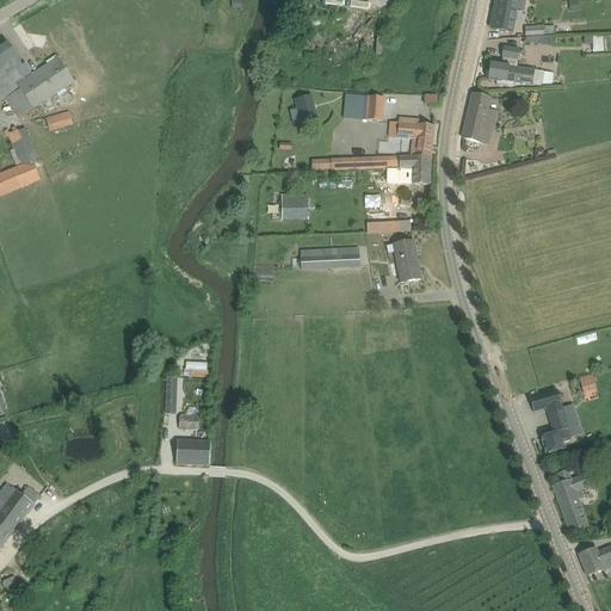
[(512,34),(516,11),(516,10),(524,12),(525,0),(516,0),(514,0),(498,0),(493,30),(512,34)]
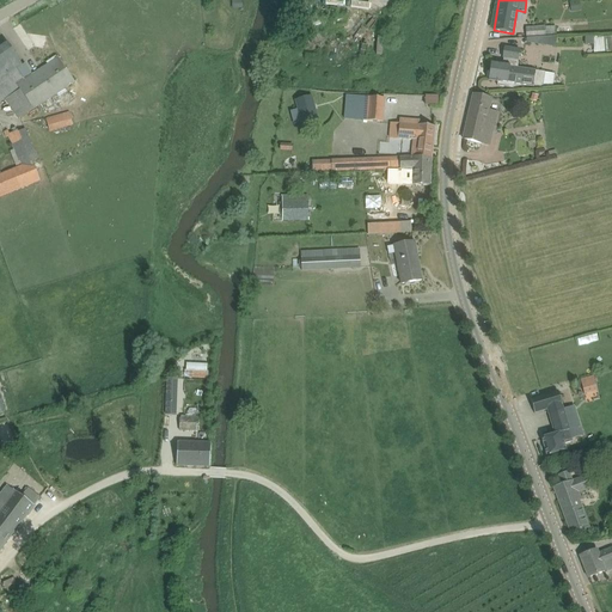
[(569,2),(571,13),(581,11),(580,1),(569,2)]
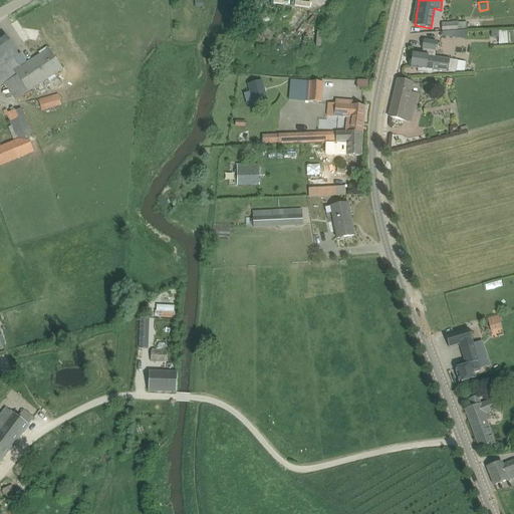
[(447,32),(457,32),(467,31),(466,23),(458,23),(458,22),(441,23),(442,33),(447,32)]
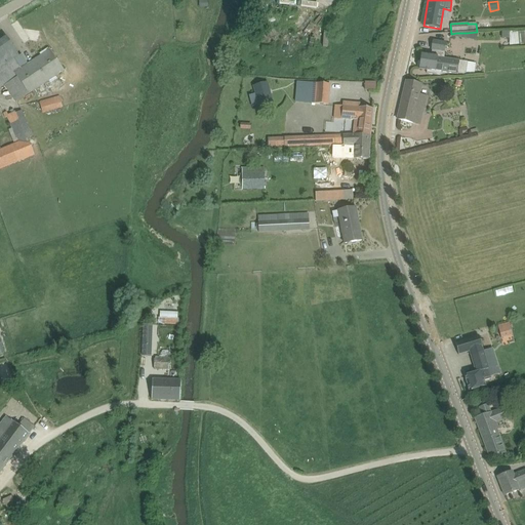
[(19,57),(5,36),(0,40),(0,70),(9,64),(14,61),(19,57)]
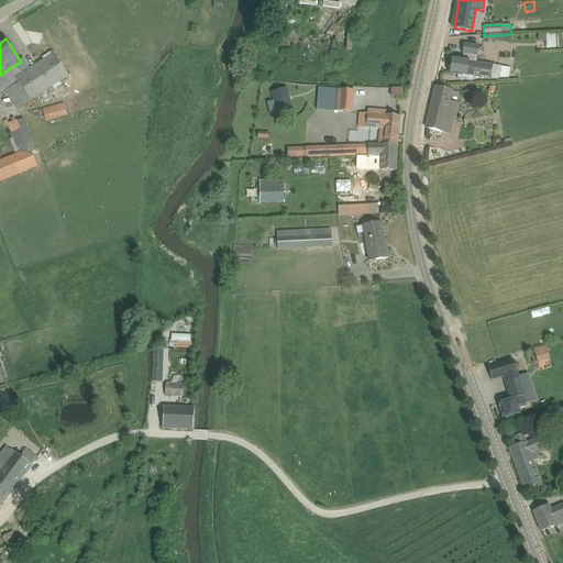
[(476,66),(476,63),(478,46),(464,44),(463,54),(464,54),(463,59),(453,58),(452,64),(451,64),(450,75),(457,76),(457,79),(467,80),(468,70),(473,70),(473,66),(476,66)]
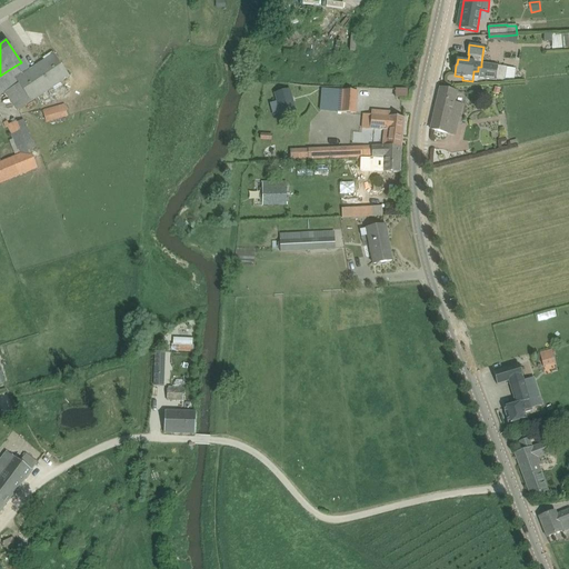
[(31,102),(70,77),(55,53),(22,76),(16,66),(10,69),(17,79),(16,80),(31,102)]
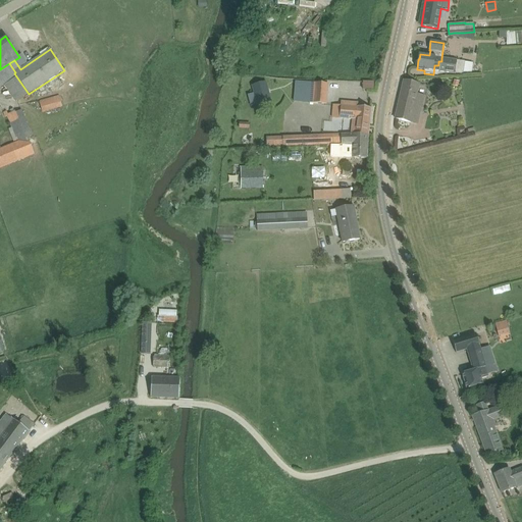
[(456,60),(441,58),(441,61),(438,61),(438,65),(434,65),(433,74),(438,75),(438,71),(456,73),(461,73),(463,72),(471,72),(473,63),(464,62),(456,61),(456,60)]
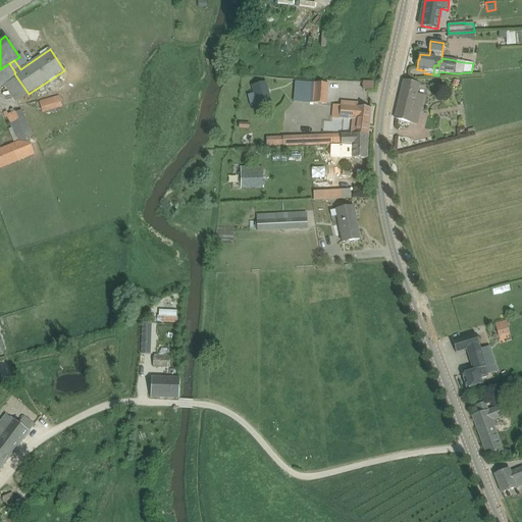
[(425,96),(418,94),(420,85),(404,82),(395,119),(412,122),(414,112),(421,113),(425,96)]
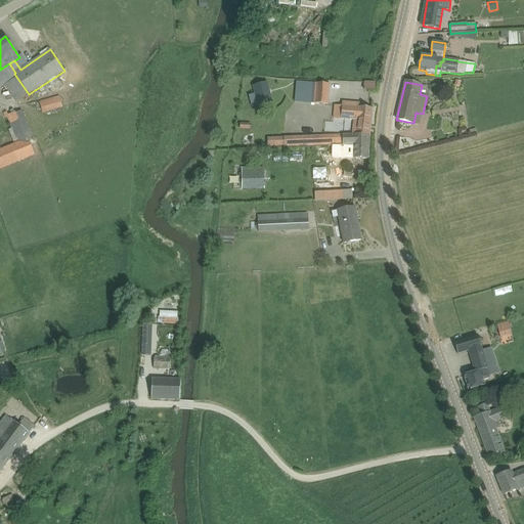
[(254,86),(259,106),(270,103),(265,83),(254,86)]
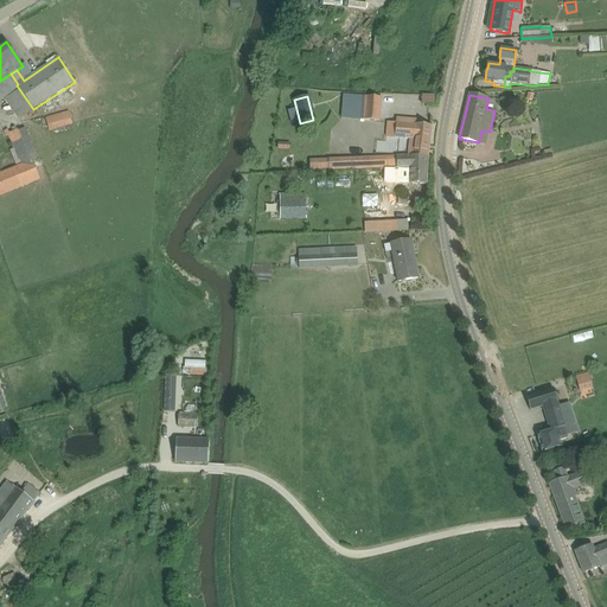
[(379,122),(381,98),(362,96),(359,120),(379,122)]
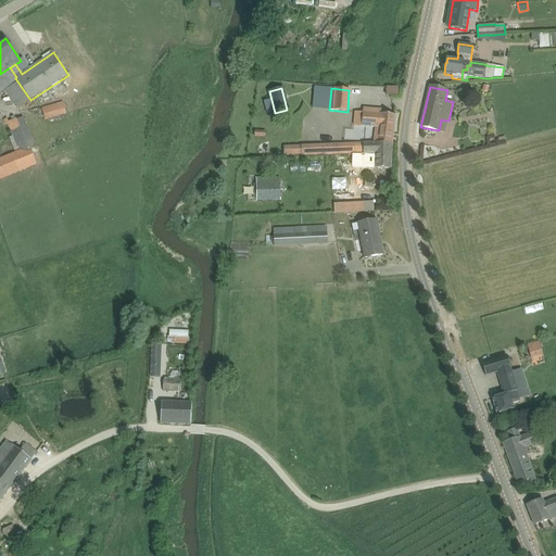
[(45,121),(102,104),(98,92),(41,108),(45,121)]
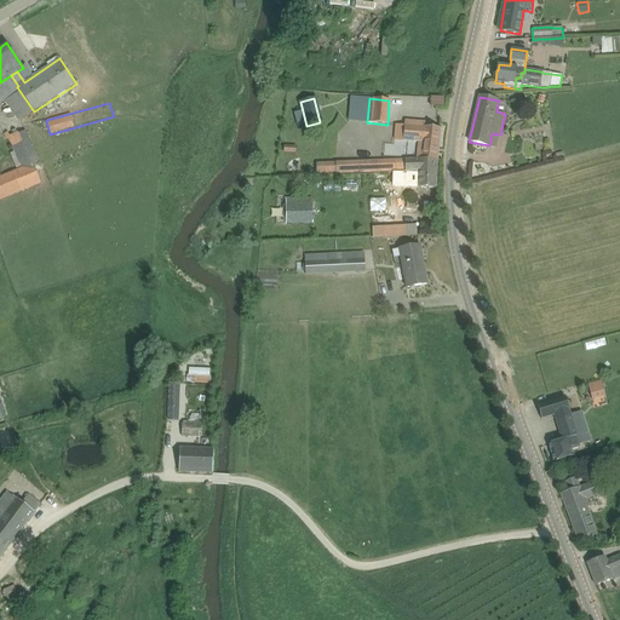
[(441,128),(425,127),(396,125),(395,139),(422,142),(420,159),(437,161),(441,128)]
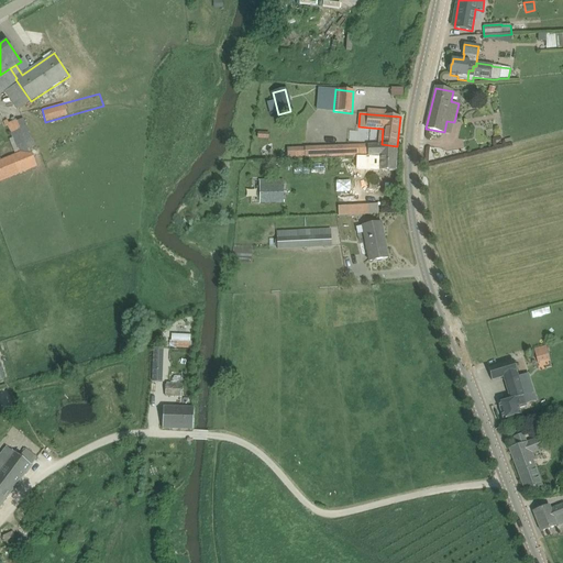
[(0,181),(37,167),(31,148),(35,146),(23,119),(17,122),(17,121),(7,124),(18,153),(0,161),(0,181)]
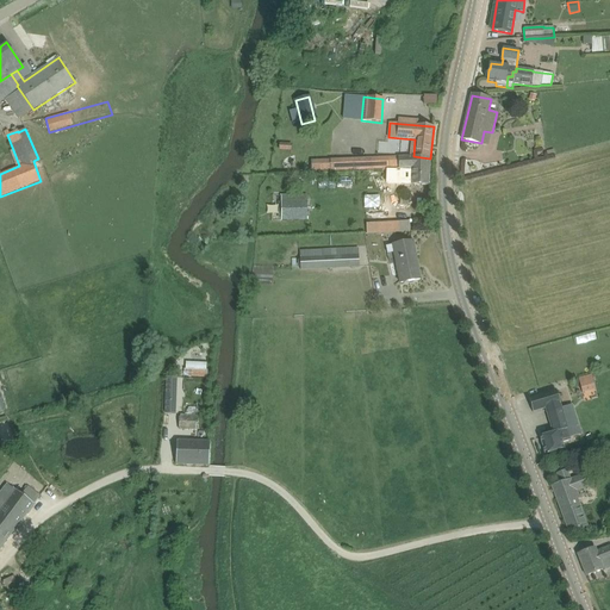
[(386,169),(386,186),(398,186),(398,184),(429,185),(430,161),(430,159),(414,156),(399,157),(399,168),(388,169),(386,169)]
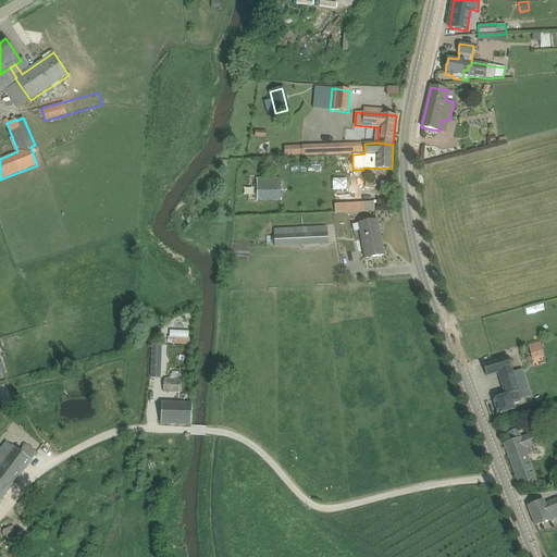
[(364,144),(355,144),(355,155),(364,153),(364,144)]
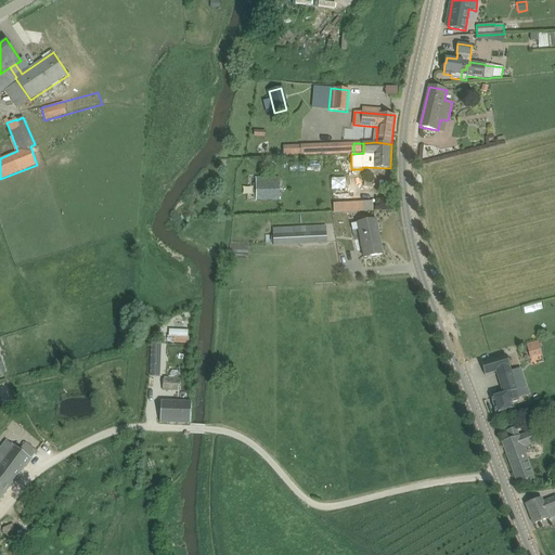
[(301,155),(301,146),(293,147),(293,156),(301,155)]
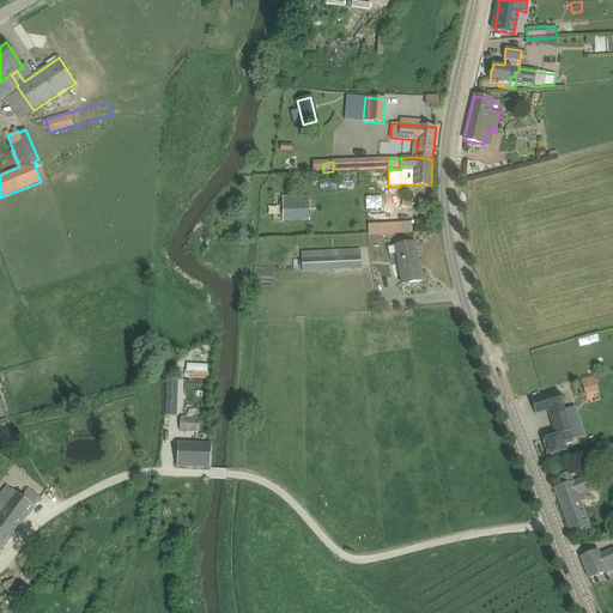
[(366,196),(366,210),(383,208),(382,195),(366,196)]
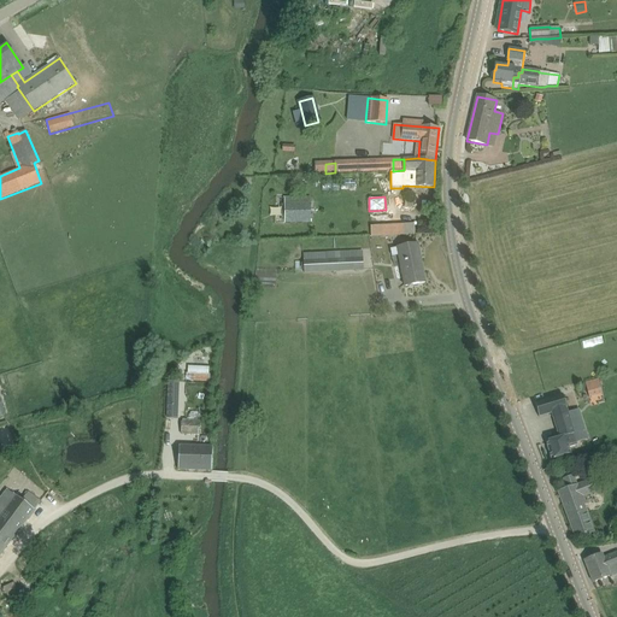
[(285,224),(311,224),(311,198),(285,198),(285,224)]
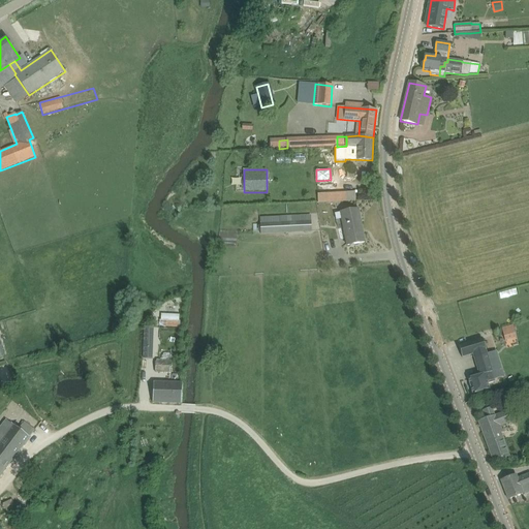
[(340,213),(347,246),(365,243),(363,234),(362,234),(362,229),(358,210),(340,213)]
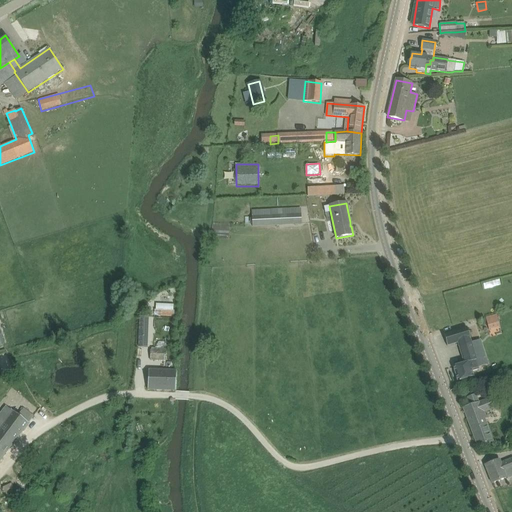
[(252,217),(252,227),(301,224),(301,214),(252,217)]
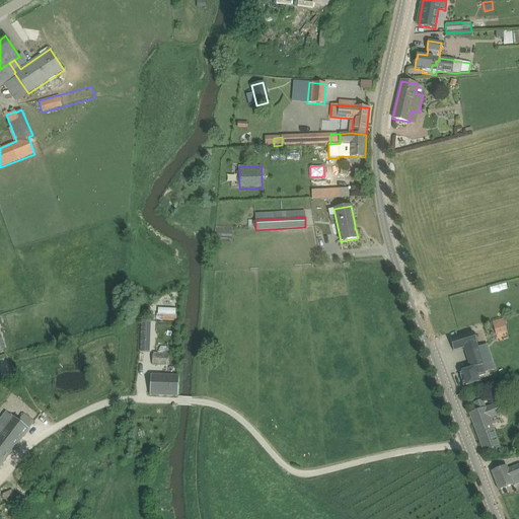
[(506,319),(494,319),(495,340),(507,339),(506,319)]
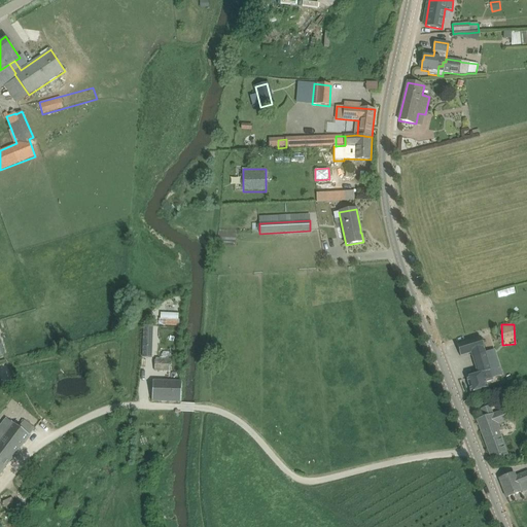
[(457,345),(460,356),(471,353),(478,375),(466,378),(471,393),(488,388),(486,383),(497,380),(496,378),(502,377),(497,360),(488,362),(481,338),(457,345)]
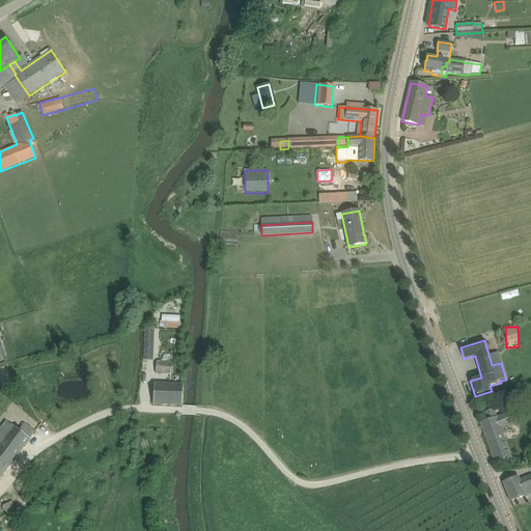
[(172,357),(163,357),(162,362),(156,362),(156,374),(171,375),(172,357)]
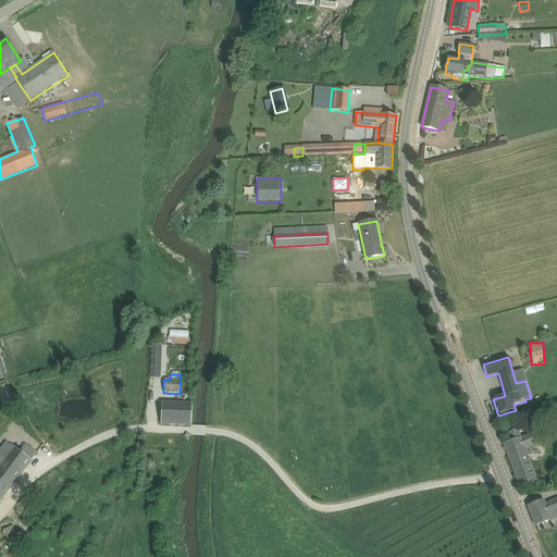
[(190,425),(192,404),(161,403),(161,424),(190,425)]
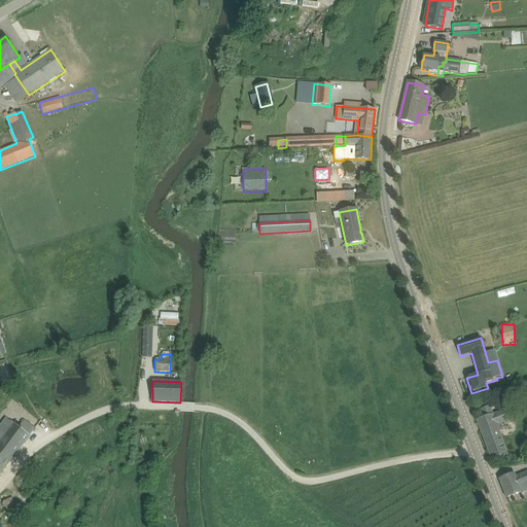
[(507,422),(503,411),(477,421),(479,425),(481,430),(488,450),(489,451),(492,460),(507,455),(499,432),(503,430),(500,424),(507,422)]
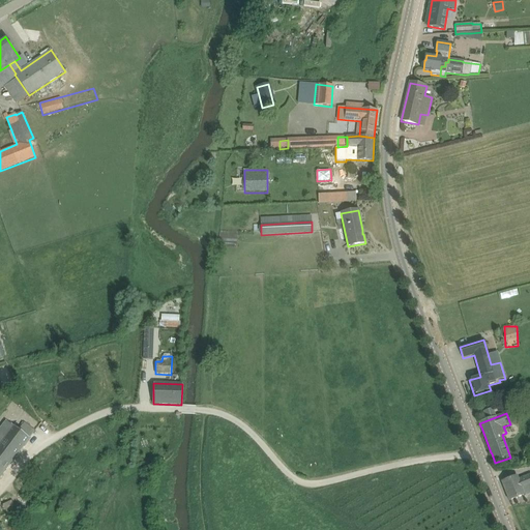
[(0,442),(0,477),(35,431),(24,422),(19,430),(12,425),(0,442)]
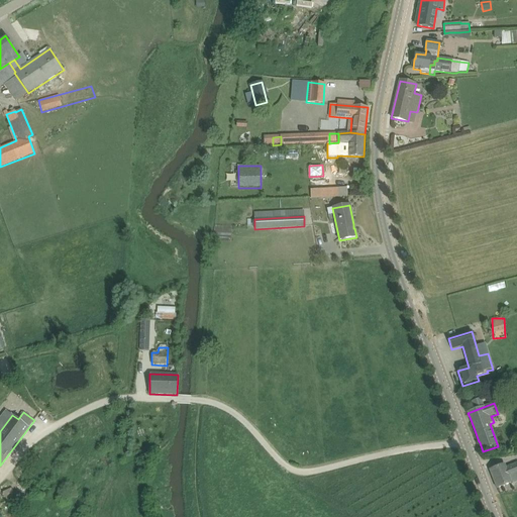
[(490,470),(493,479),(497,489),(512,483),(513,484),(516,482),(516,462),(506,468),(504,464),(490,470)]
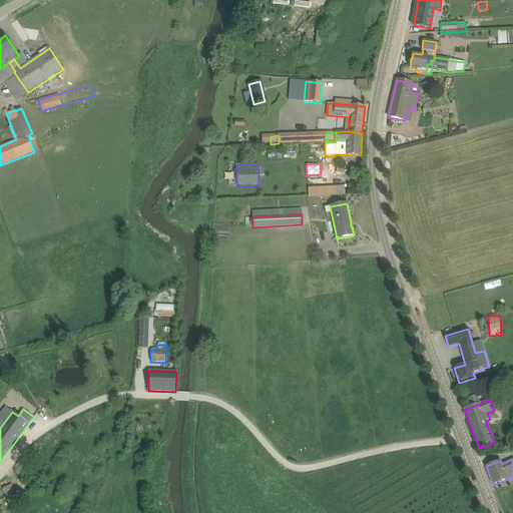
[(19,498),(11,484),(2,489),(9,502),(19,498)]
